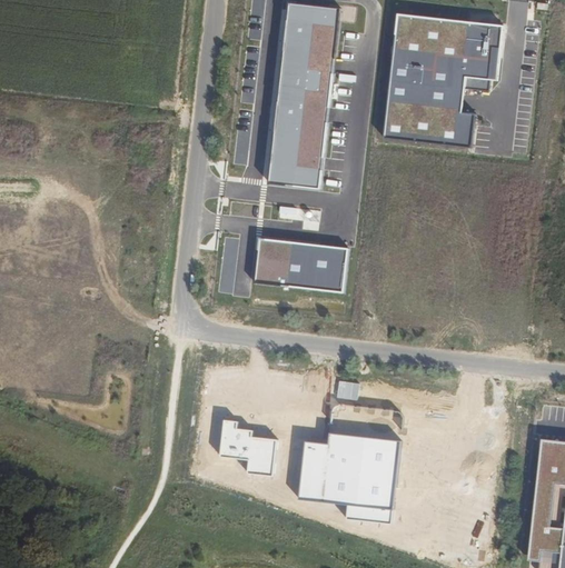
[(317,187),(336,8),(287,2),(267,182),(317,187)]
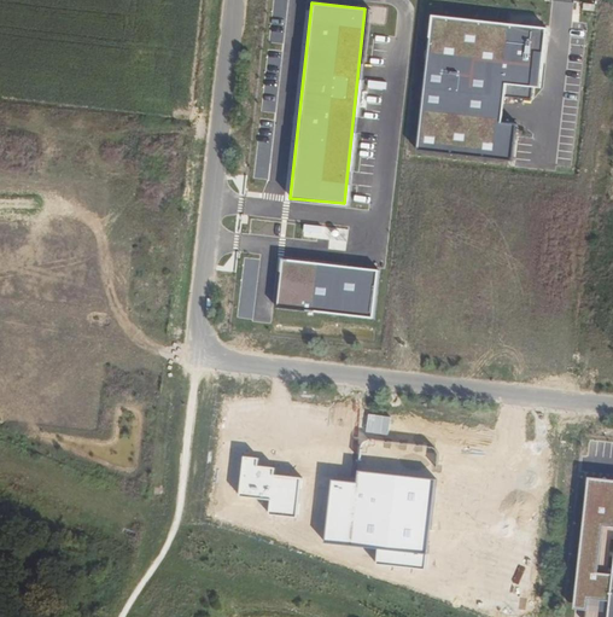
[(544,27),(430,15),(414,149),(511,158),(514,123),(497,122),(502,83),(538,87),(544,27)]
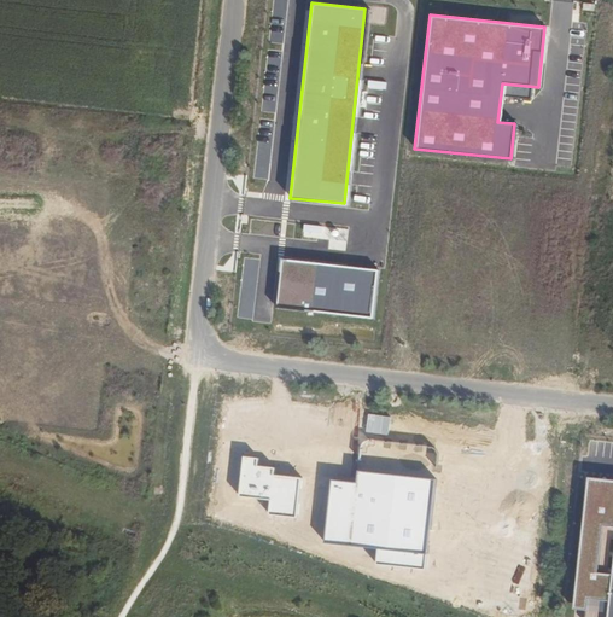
[(299,223),(298,236),(325,238),(326,226),(299,223)]
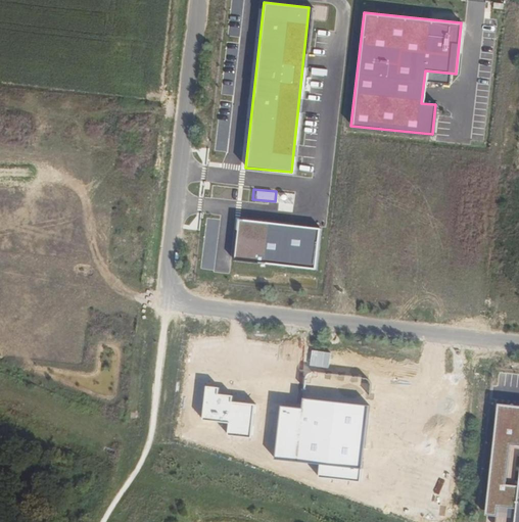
[(317,228),(236,218),(231,258),(313,268),(317,228)]
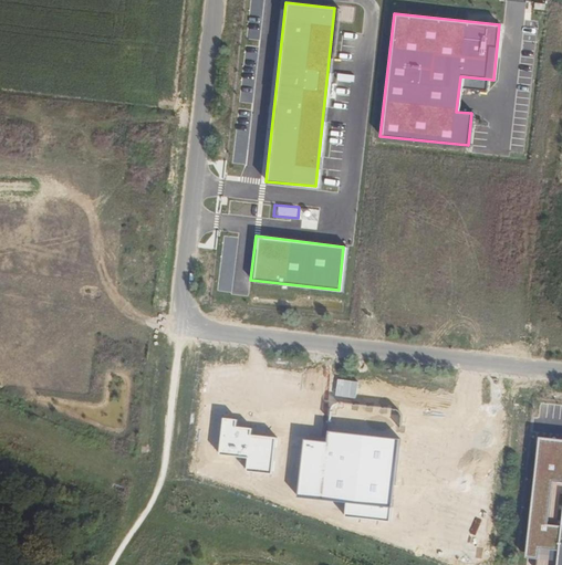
[(354,380),(334,377),(332,395),(352,397),(354,380)]
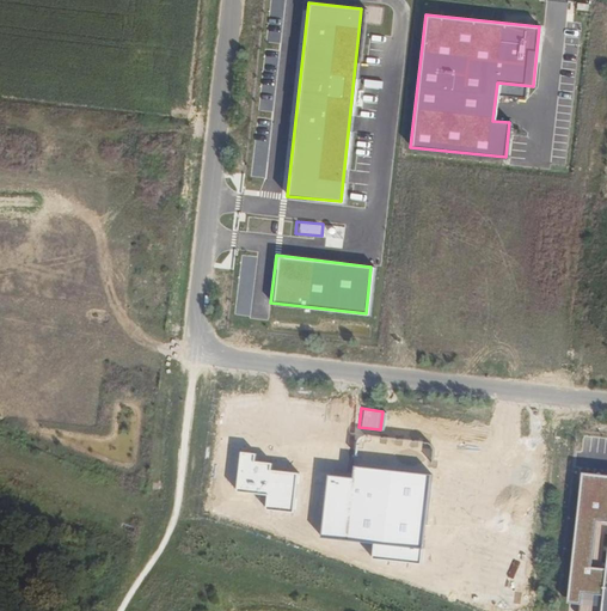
[(253,452),(238,451),(234,490),(264,493),(263,507),(289,511),(294,472),(268,469),(269,462),(252,459),(253,452)]
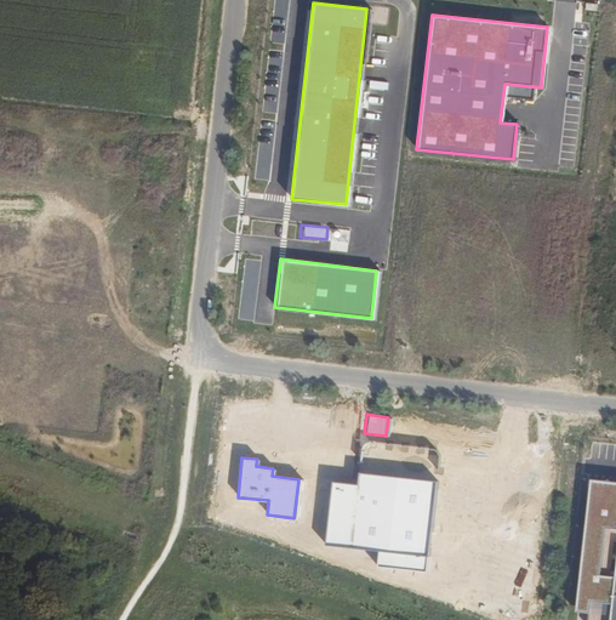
[(425,553),(432,481),(357,472),(355,484),(331,482),(325,542),(425,553)]
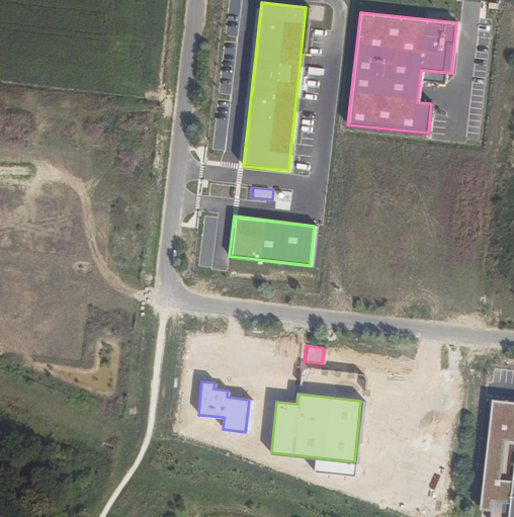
[(513,401),(491,399),(479,508),(489,509),(490,500),(508,502),(510,480),(498,479),(503,439),(513,439),(513,401)]
